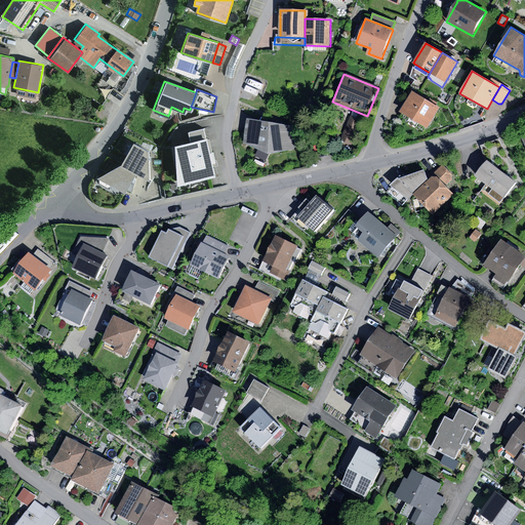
[(440,108),(412,91),(400,112),(428,128),(440,108)]
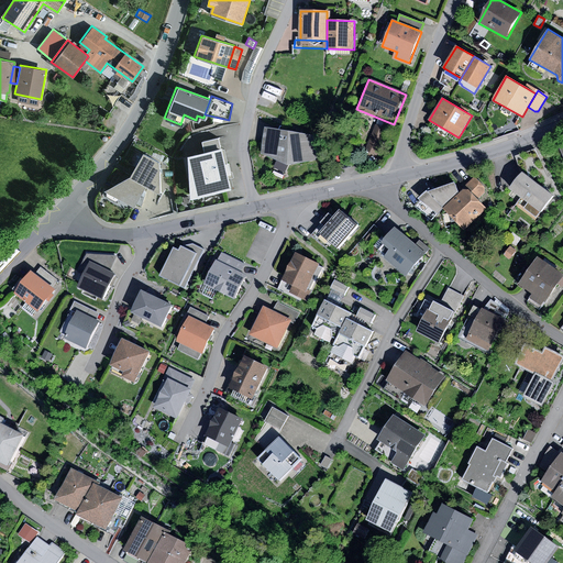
[(335,122),(333,130),(341,133),(344,125),(335,122)]
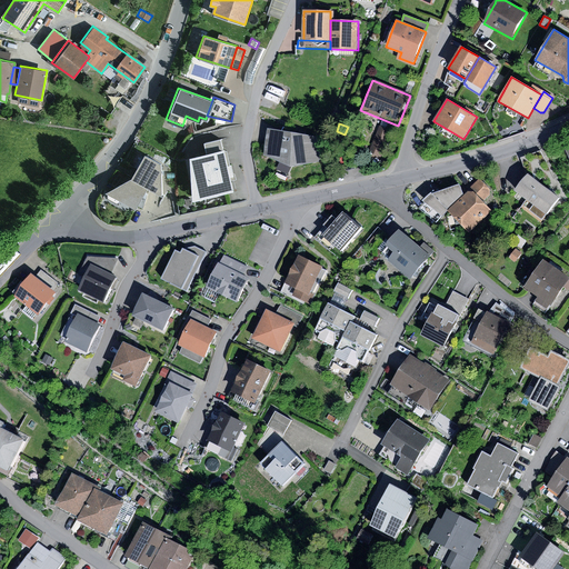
[(380,126),(369,152),(381,158),(392,131),(380,126)]
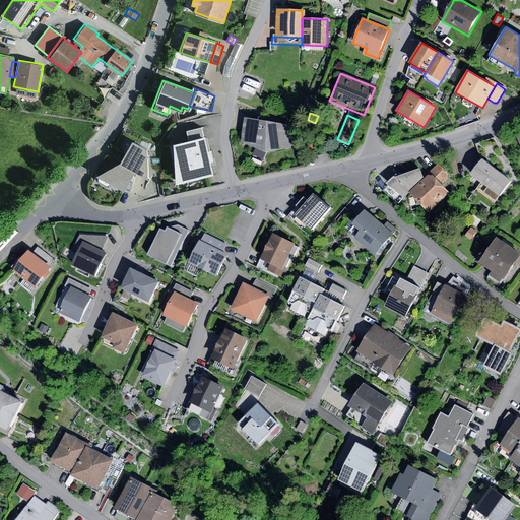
[(257,120),(245,118),(241,142),(266,153),(295,148),(290,125),(276,123),(272,122),(259,116),(257,120)]
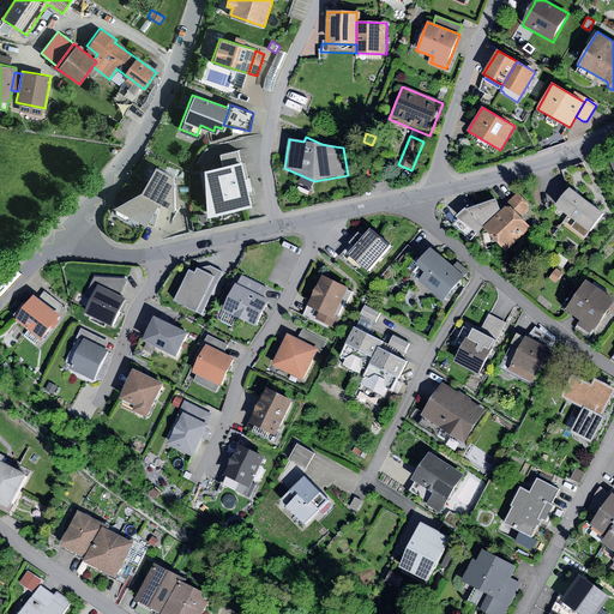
[(239,150),(220,154),(221,162),(240,160),(239,150)]
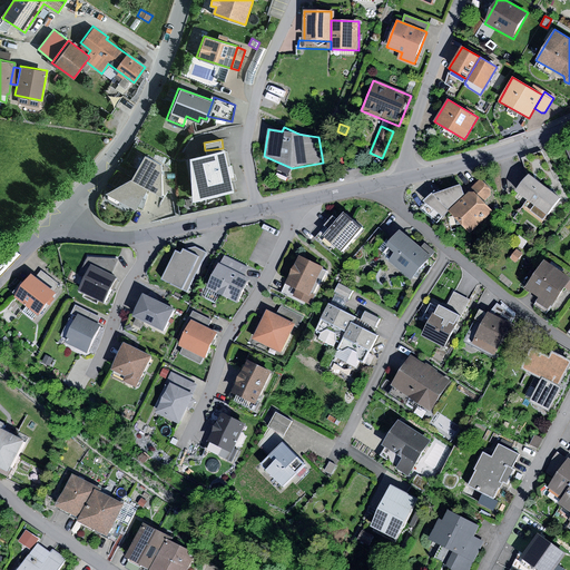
[(223,149),(187,156),(190,199),(233,190),(229,176),(233,175),(231,164),(226,165),(223,149)]
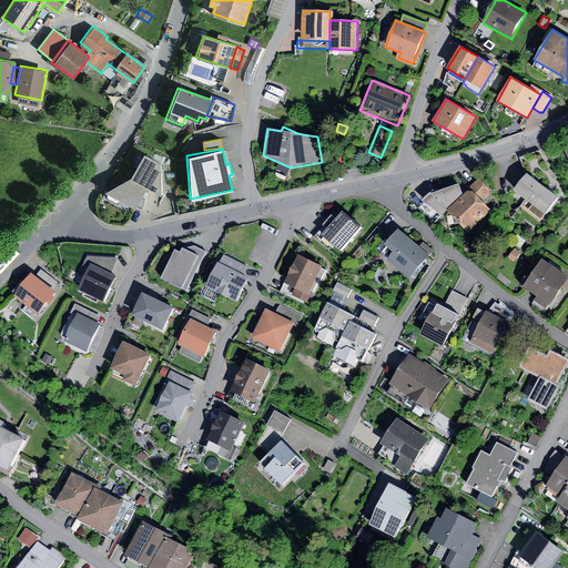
[(539,151),(520,158),(525,171),(529,170),(546,182),(543,186),(557,198),(560,193),(539,151)]
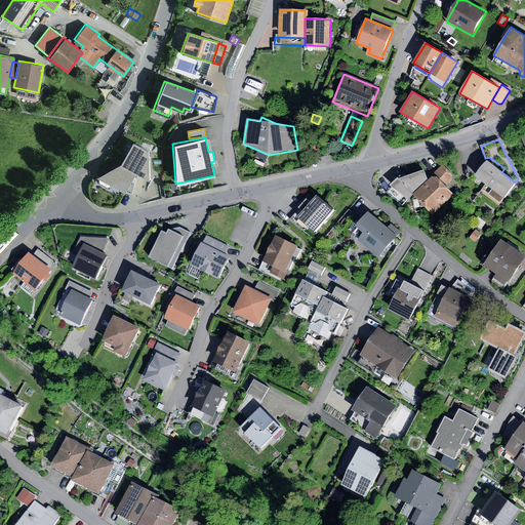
[(134,143),(121,165),(137,173),(150,180),(149,151),(134,143)]
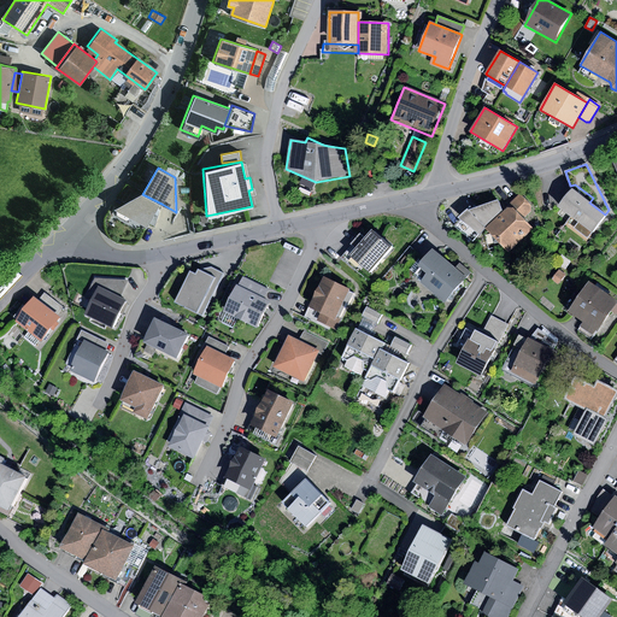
[(589,203),(573,189),(558,207),(570,217),(592,233),(605,215),(589,203)]
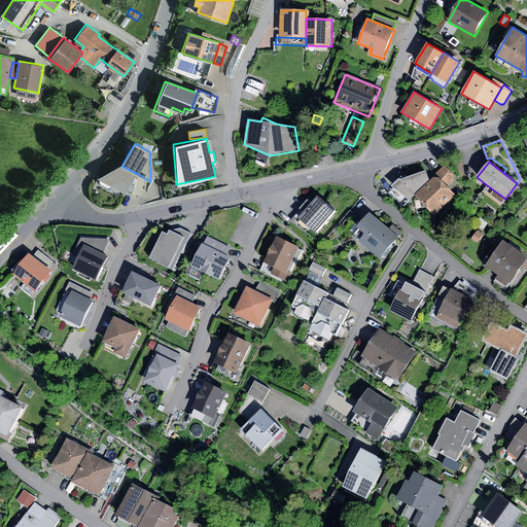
[(438,178),(447,186),(453,180),(454,175),(445,165),(432,176),(433,178),(438,178)]
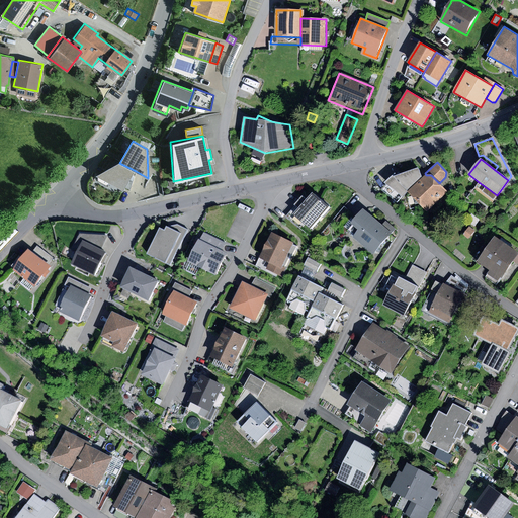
[(136,171),(119,163),(95,175),(123,190),(136,171)]
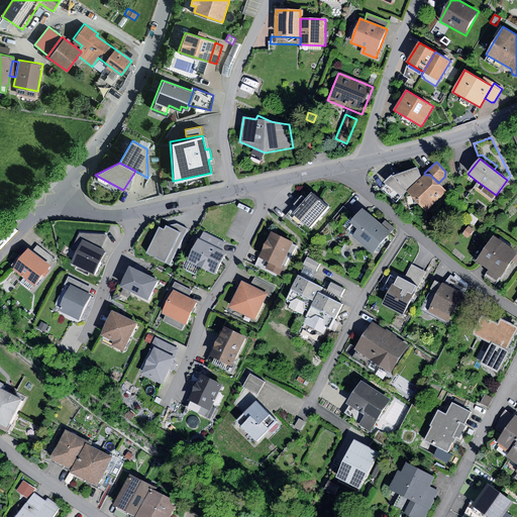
[(394,174),(384,183),(386,184),(401,197),(408,191),(408,190),(422,178),(417,168),(395,176),(394,174)]
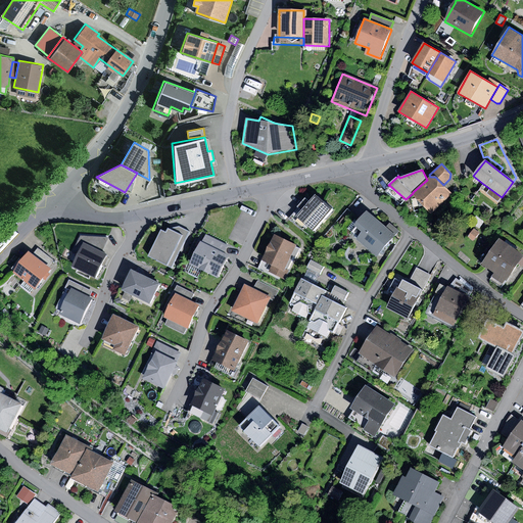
[(413,192),(413,193),(431,212),(452,194),(443,185),(435,177),(430,177),(427,180),(413,192)]
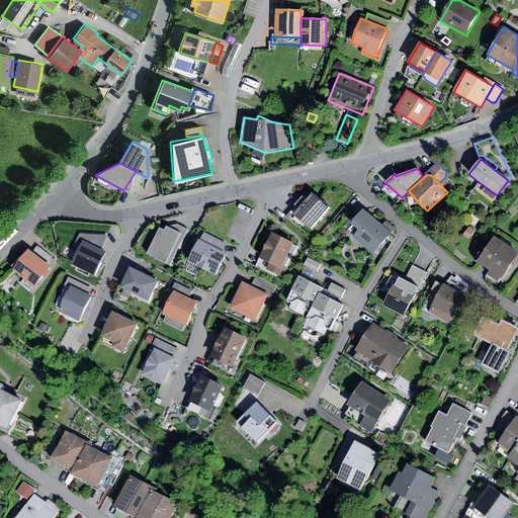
[(497,195),(479,182),(476,187),(493,200),(497,195)]
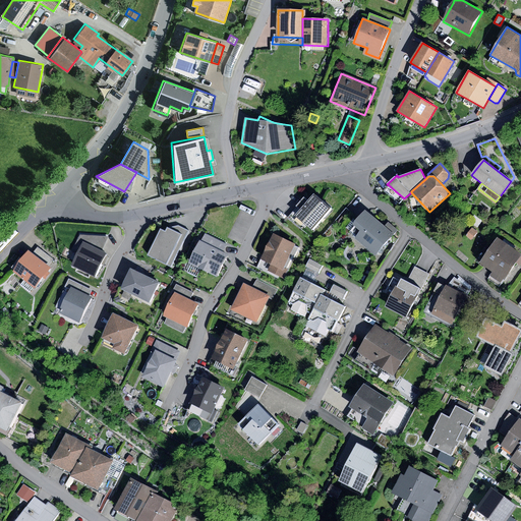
[(404,198),(389,185),(384,190),(399,205),(404,198)]
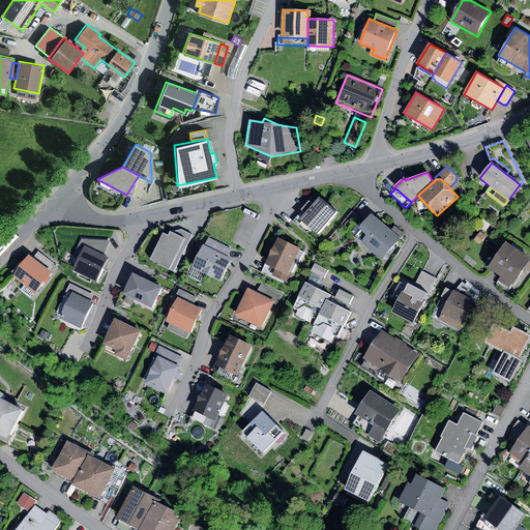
[(36,196),(30,202),(33,206),(39,199),(36,196)]
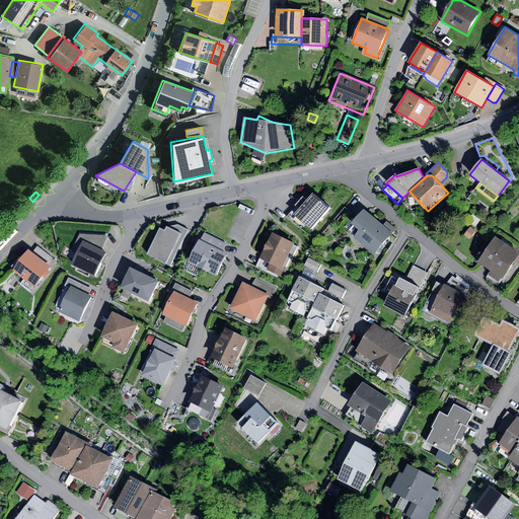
[(296,207),(287,218),(299,228),(303,223),(310,230),(329,208),(313,194),(299,210),(296,207)]
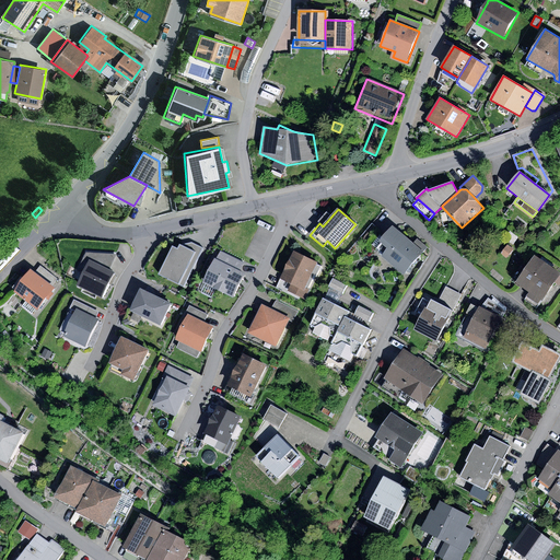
[(393,224),(380,241),(387,247),(381,256),(404,276),(424,251),(393,224)]
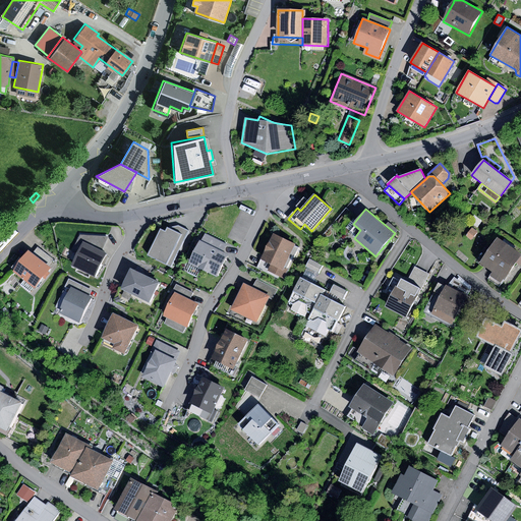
[(166,232),(160,229),(148,255),(171,267),(188,231),(178,226),(167,228),(166,232)]
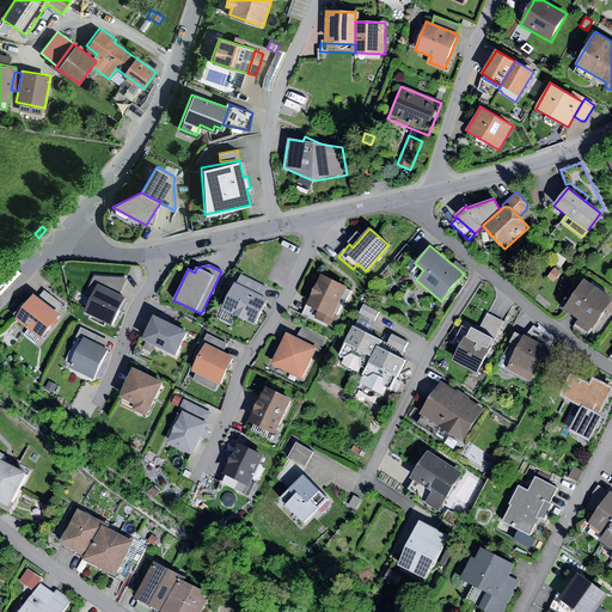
[(555,268),(548,277),(554,282),(562,271),(555,268)]
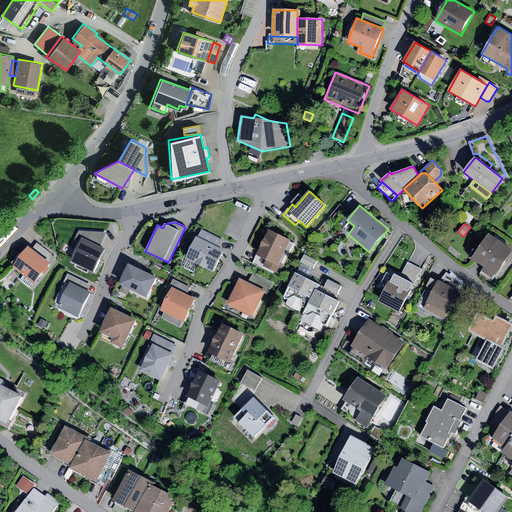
[(82,238),(100,246),(106,233),(78,230),(76,235),(82,238)]
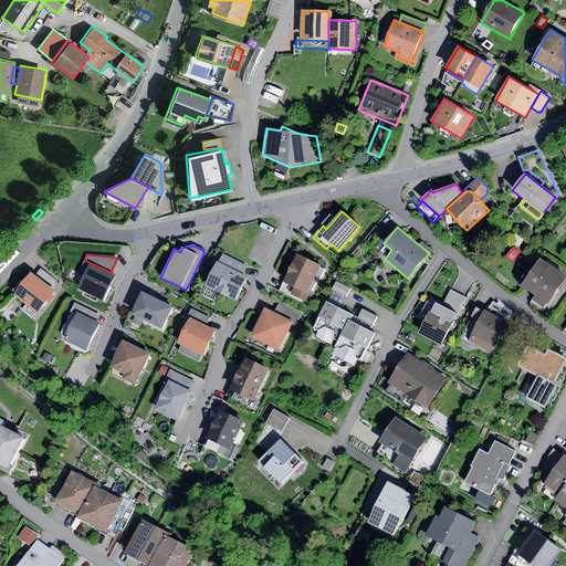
[(223,254),(219,262),(242,274),(247,265),(223,254)]
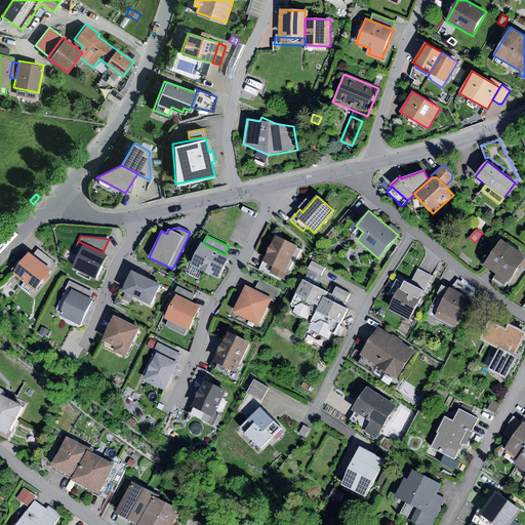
[(297,246),(276,236),(260,270),(286,281),(290,272),(286,270),(297,246)]
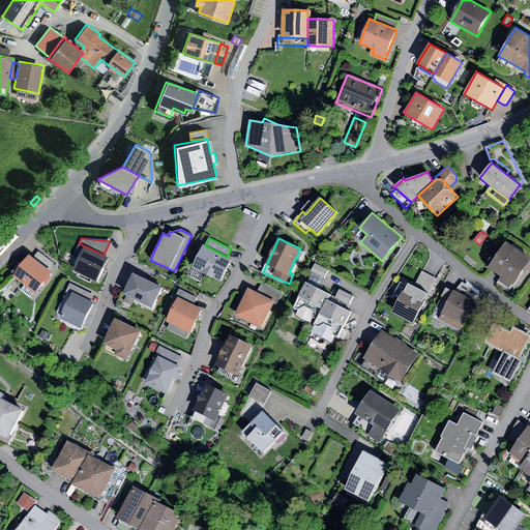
[(529,258),(506,242),(489,267),(501,276),(513,285),(529,261),(529,258)]
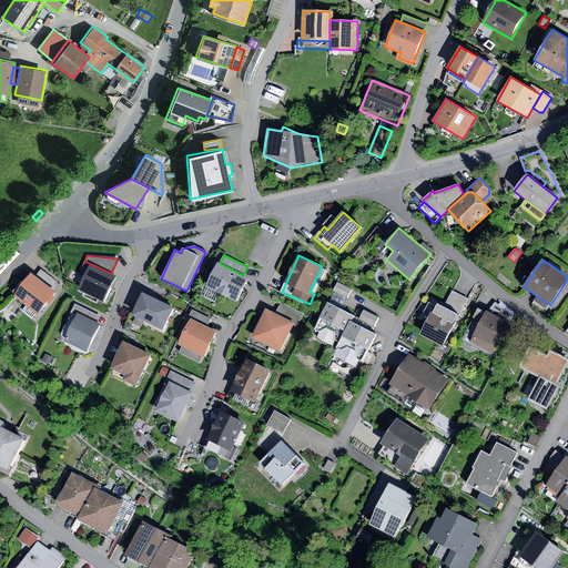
[(220,263),(217,262),(205,287),(236,302),(249,277),(243,275),(220,263)]
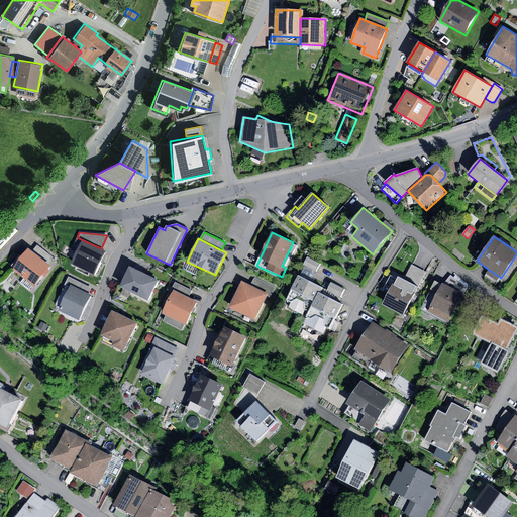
[(101,248),(83,240),(72,264),(95,276),(106,251),(101,248)]
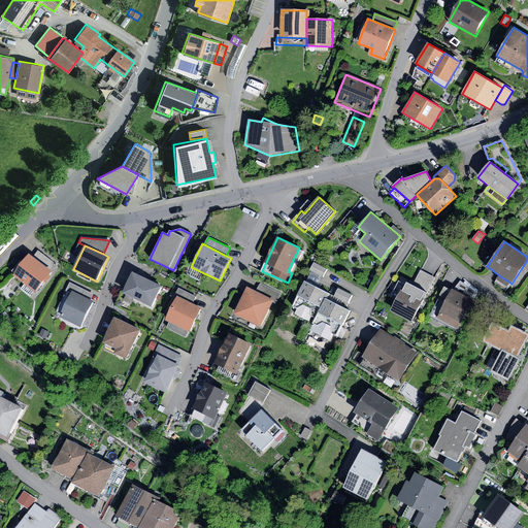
[(38,251),(33,258),(48,270),(55,263),(38,251)]
